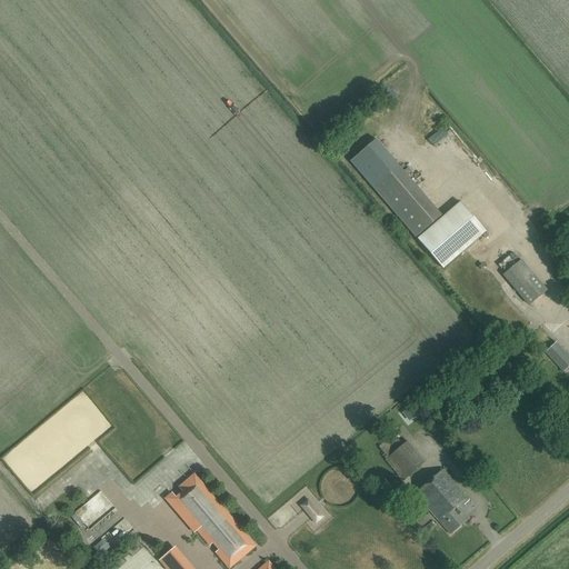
[(486,232),(461,203),(418,241),(442,269),(486,232)]
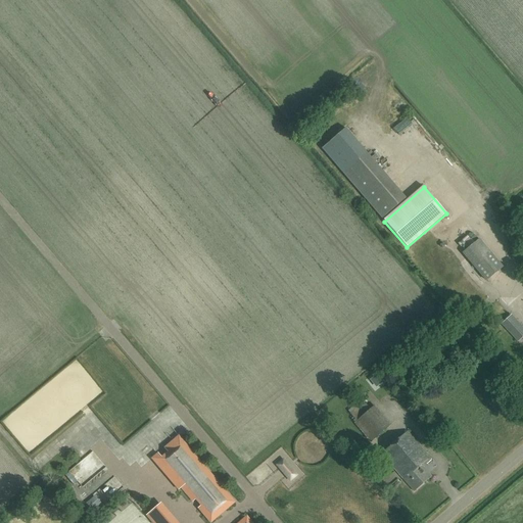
[(502,268),(478,240),(463,253),(486,281),(502,268)]
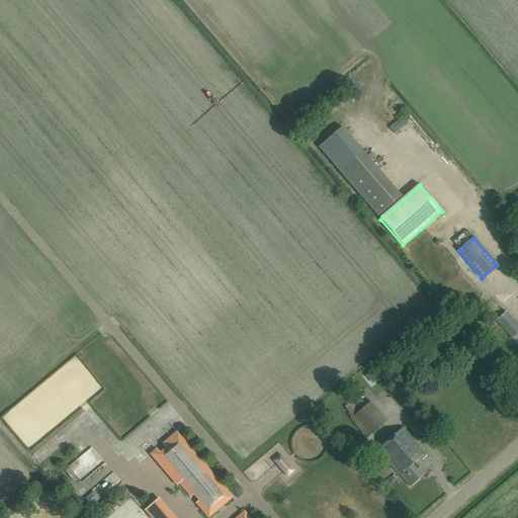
[(442,260),(452,257),(447,244),(438,247),(442,260)]
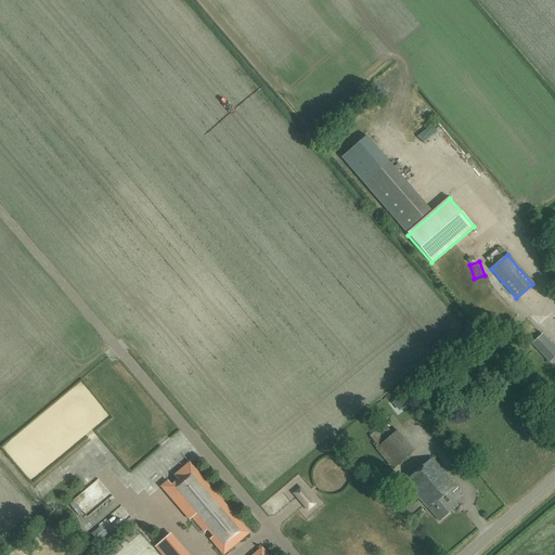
[(549,363),(554,358),(554,347),(542,334),(531,345),(549,363)]
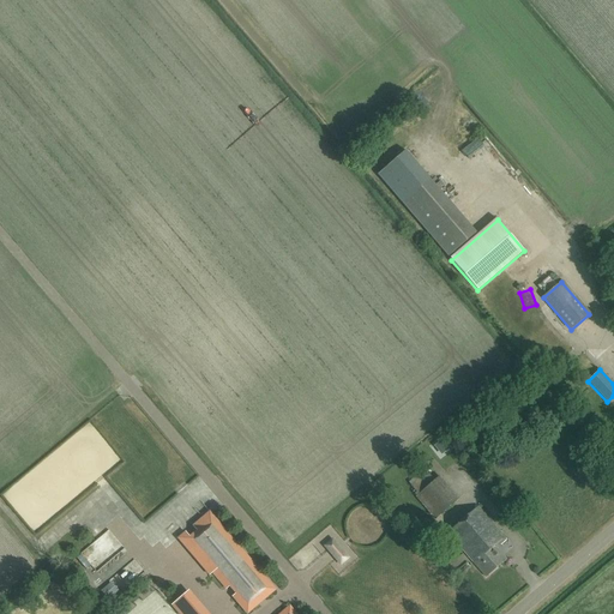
[(597,435),(606,428),(594,415),(585,421),(597,435)]
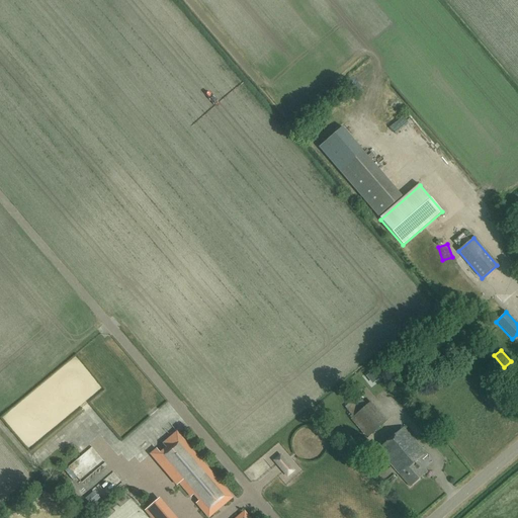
[(513,383),(517,379),(512,373),(507,377),(513,383)]
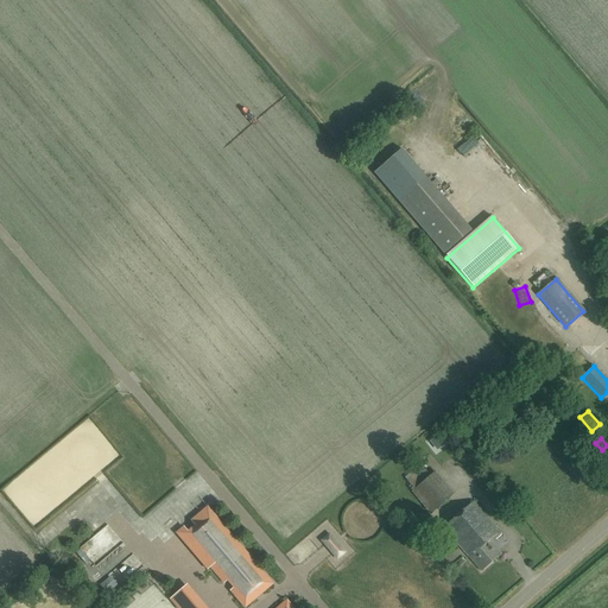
[(406,481),(415,491),(431,477),(423,468),(406,481)]
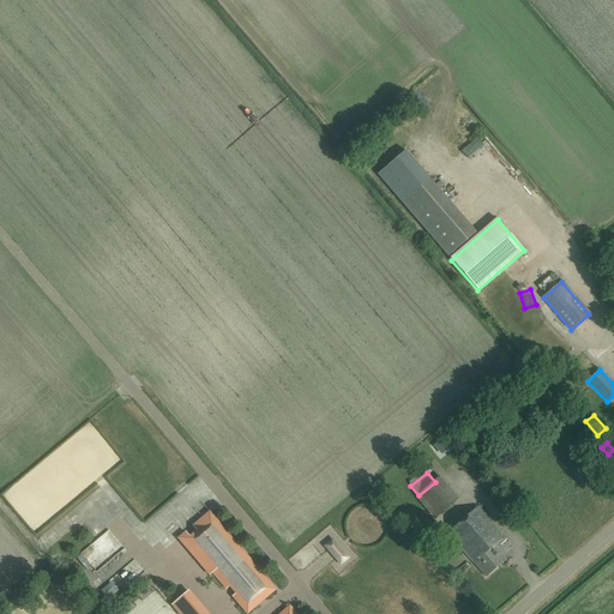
[(486,577),(506,559),(497,547),(506,539),(479,506),(449,533),(486,577)]
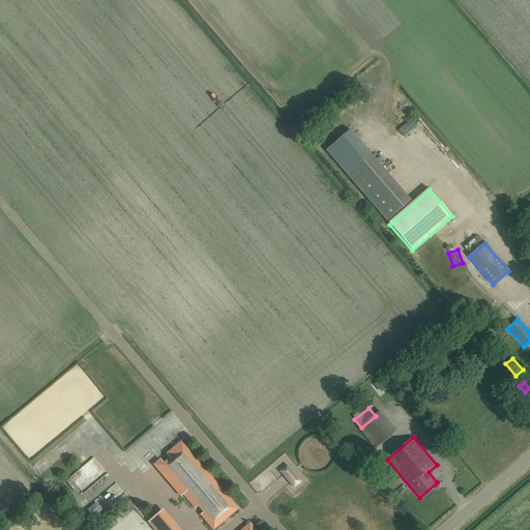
[(183,494),(196,508),(199,505),(204,512),(201,514),(213,529),(238,509),(181,442),(180,442),(182,445),(169,457),(170,459),(164,464),(160,460),(154,465),(181,497),(183,494)]
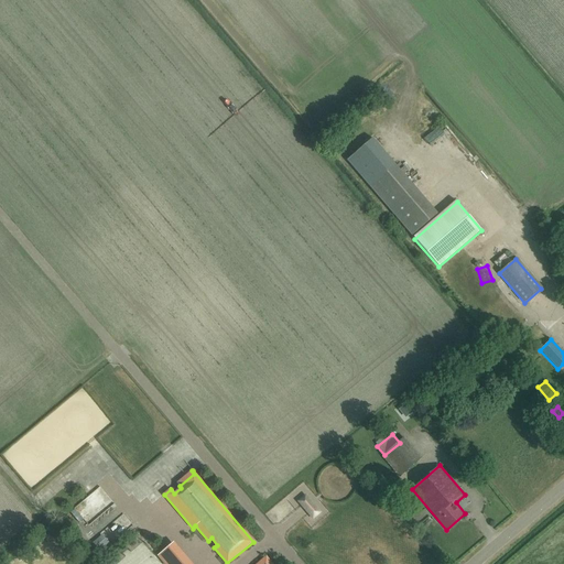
[(102,516),(116,503),(101,488),(87,500),(94,507),(85,514),(90,520),(98,512),(102,516)]
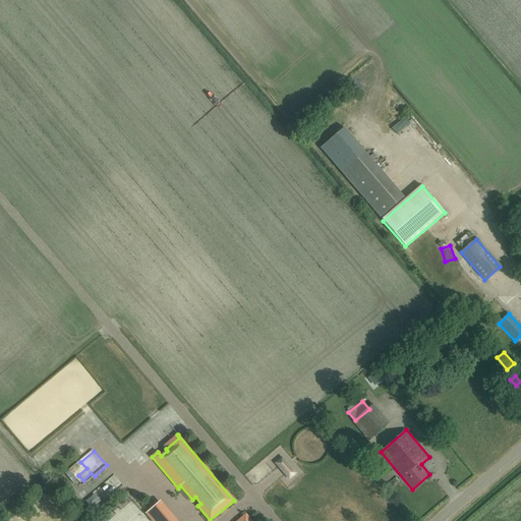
[(289,478),(295,473),(282,458),(276,463),(289,478)]
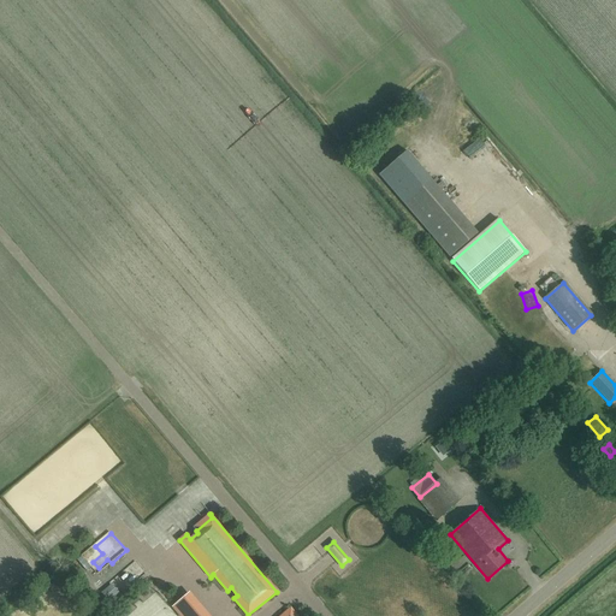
[(122,575),(116,584),(124,591),(131,584),(122,575)]
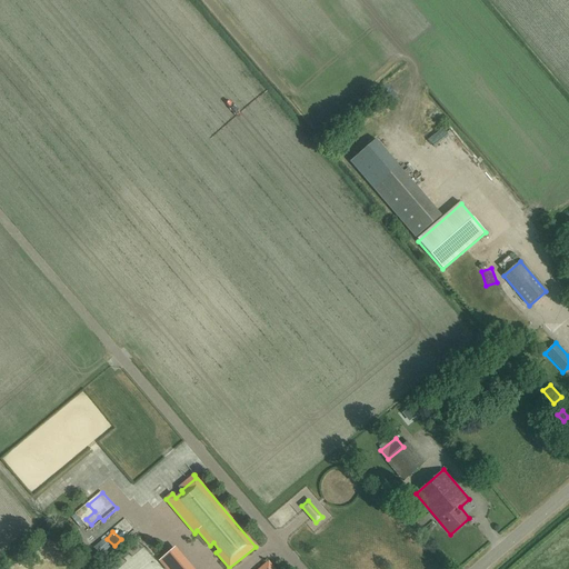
[(100,556),(112,548),(106,537),(93,543),(100,556)]
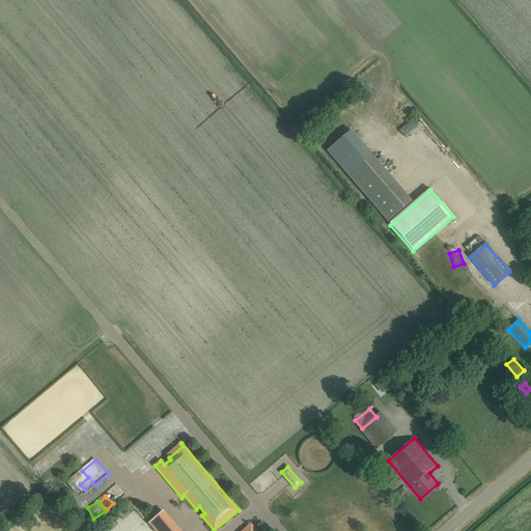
[(149,524),(155,530),(176,530),(162,513),(149,524)]
